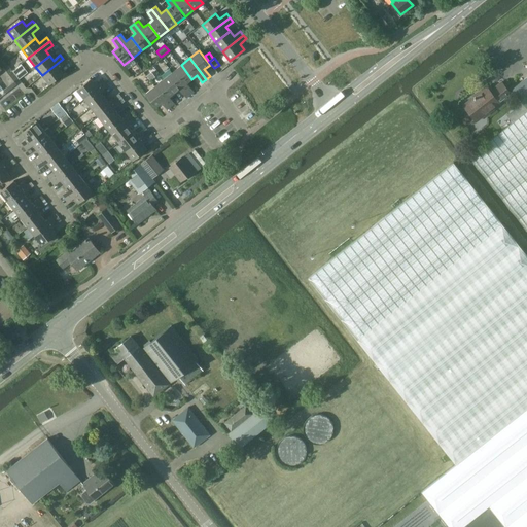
[(66,63),(63,59),(42,75),(49,84),(63,73),(59,68),(66,63)]
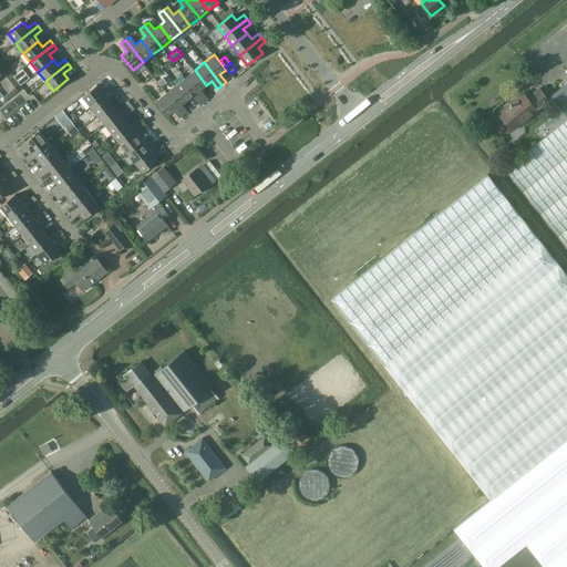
[(185,78),(203,100),(207,96),(202,90),(206,85),(195,70),(185,78)]
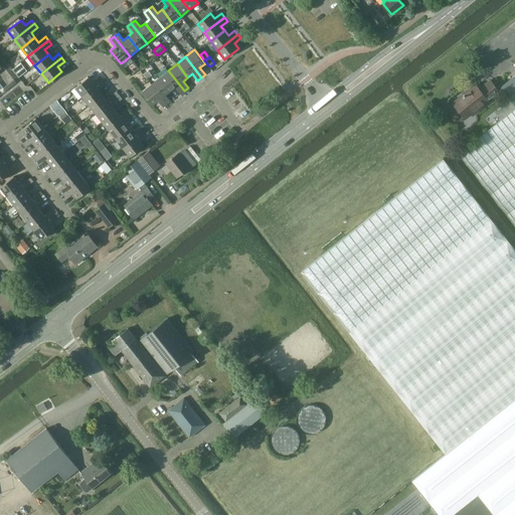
[(148,70),(143,74),(147,79),(152,75),(148,70)]
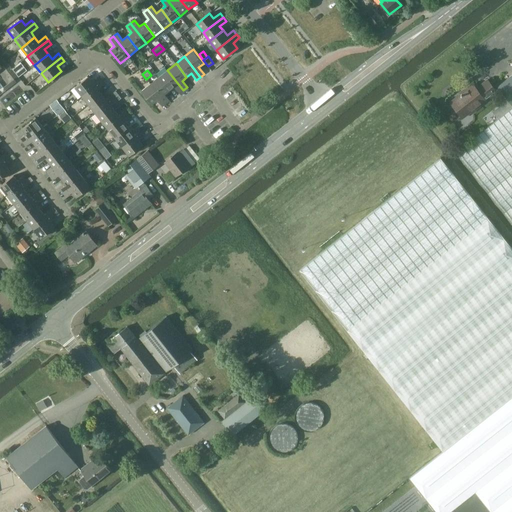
[(159,77),(169,90),(174,87),(179,93),(183,90),(167,70),(159,77)]
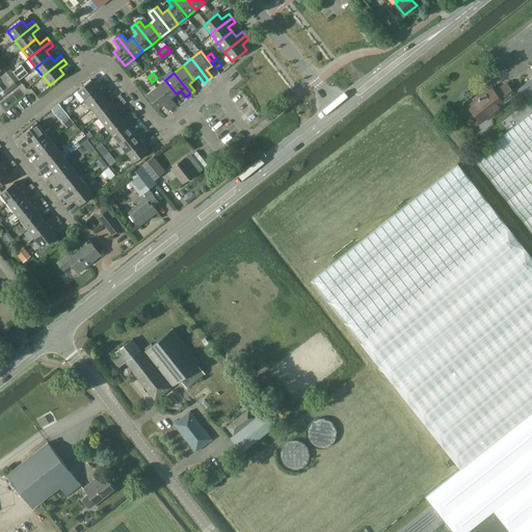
[(531,78),(516,90),(528,104),(531,109),(531,78)]
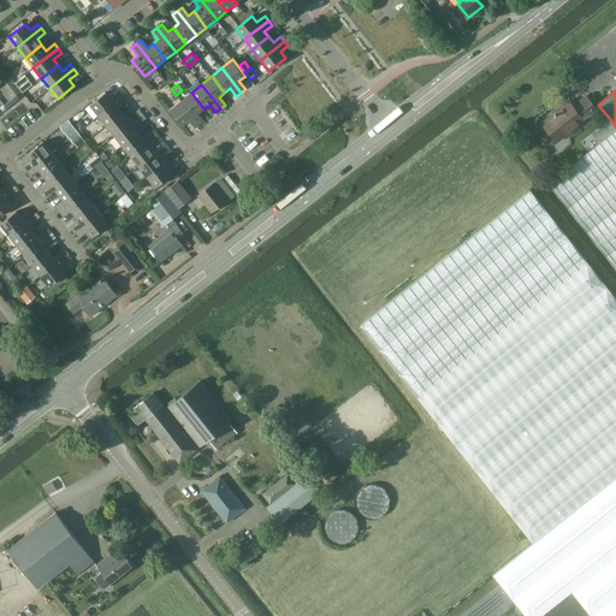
[(106,92),(89,105),(98,116),(122,96),(119,92),(111,99),(106,92)]
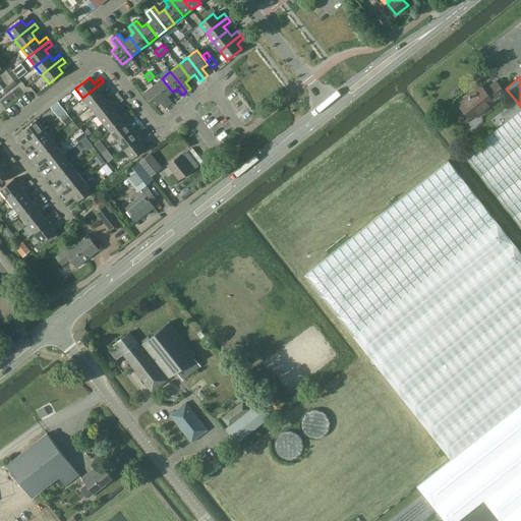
[(153,84),(169,106),(173,103),(168,96),(172,92),(162,78),(153,84)]
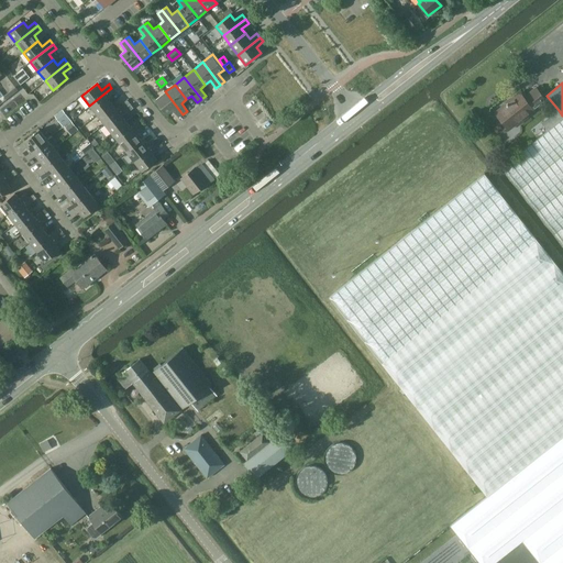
[(114,92),(111,88),(89,106),(97,114),(112,103),(108,98),(114,92)]
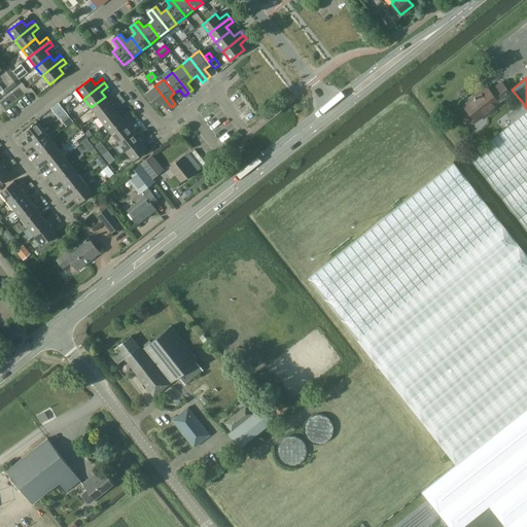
[(154,85),(145,93),(156,107),(162,103),(167,110),(171,107),(154,85)]
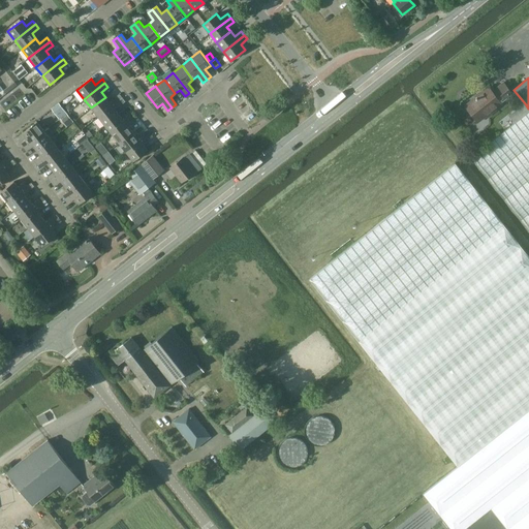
[(487,116),(496,110),(495,109),(501,103),(489,88),(466,105),(467,106),(466,109),(469,113),(471,113),(478,121),(486,115),(487,116)]
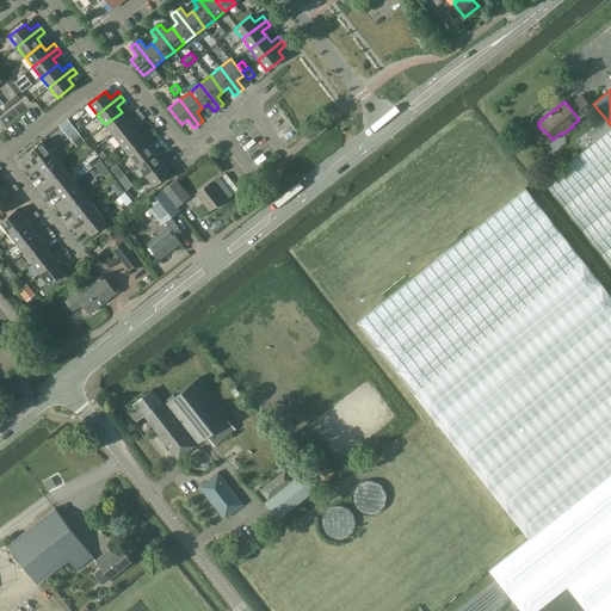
[(125,118),(122,112),(105,124),(113,135),(137,116),(134,111),(125,118)]
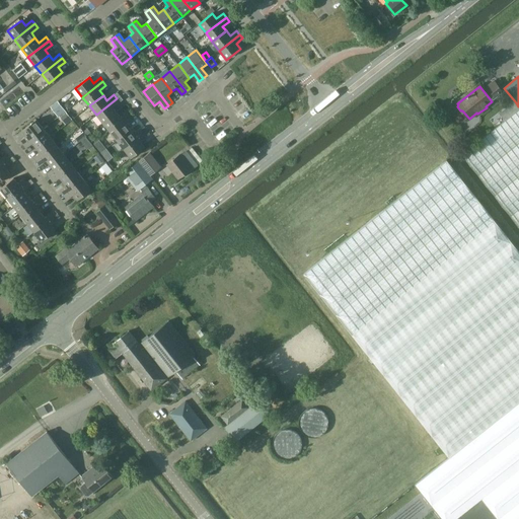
[(120,101),(117,98),(96,115),(102,124),(117,113),(113,107),(120,101)]
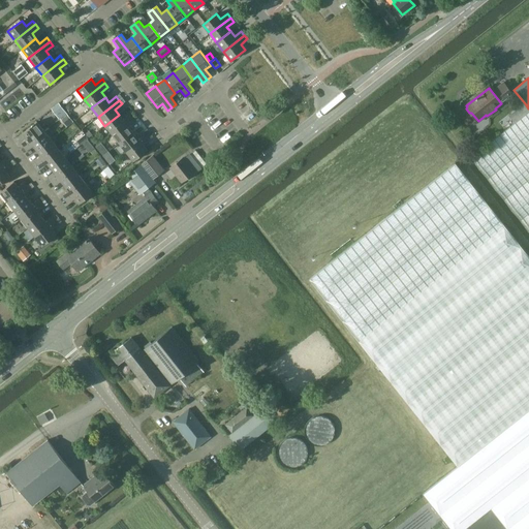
[(66,113),(59,103),(52,109),(60,118),(66,113)]
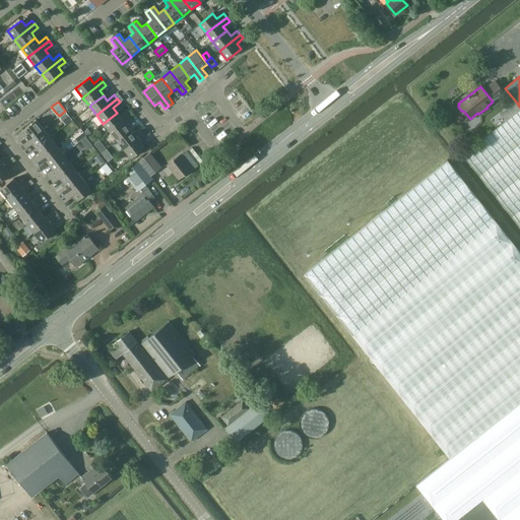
[(519,107),(516,102),(505,110),(511,117),(519,109),(519,107)]
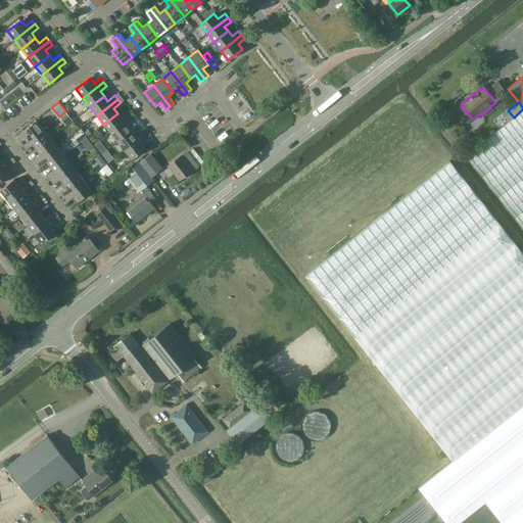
[(522,109),(514,117),(465,155),(522,228),(522,109)]
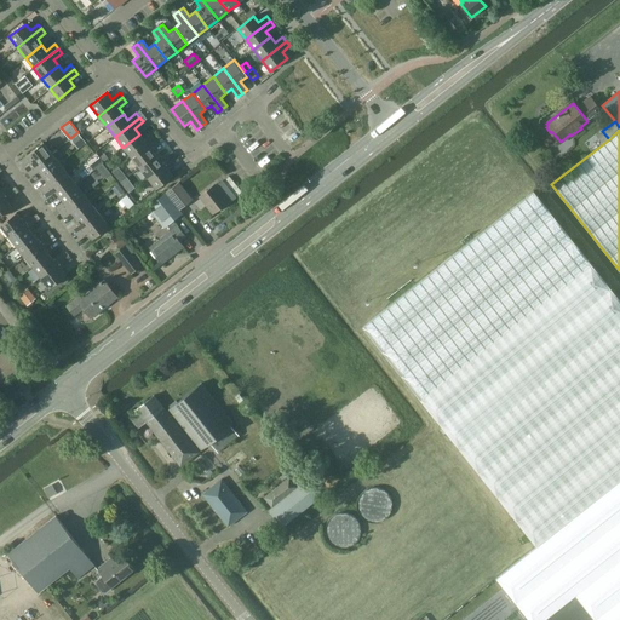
[(79,149),(86,143),(79,133),(70,139),(79,149)]
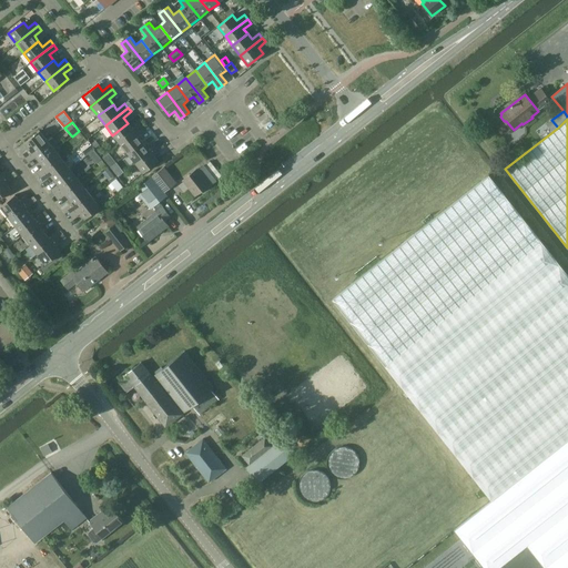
[(132,129),(128,123),(112,135),(120,144),(142,127),(139,123),(132,129)]
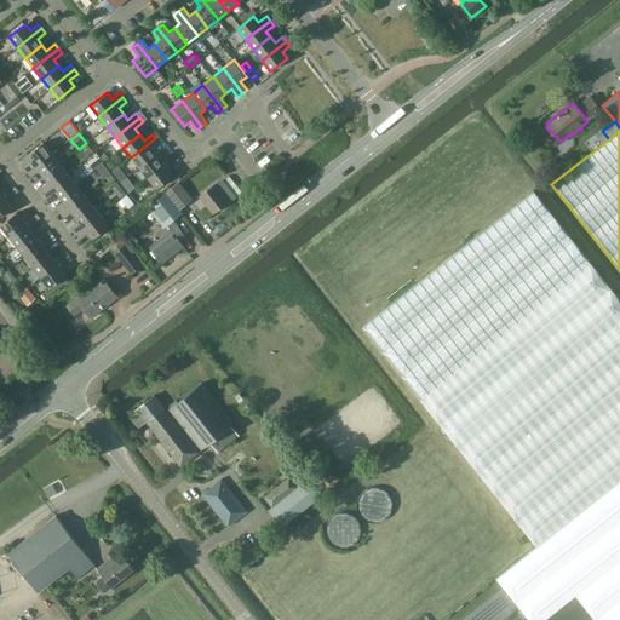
[(159,143),(155,138),(131,158),(139,167),(155,155),(151,149),(159,143)]
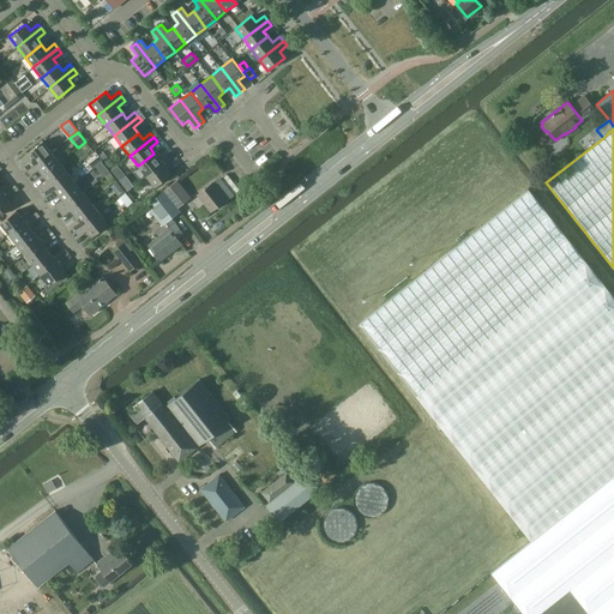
[(52,151),(43,140),(26,154),(31,160),(24,166),(28,170),(52,151)]
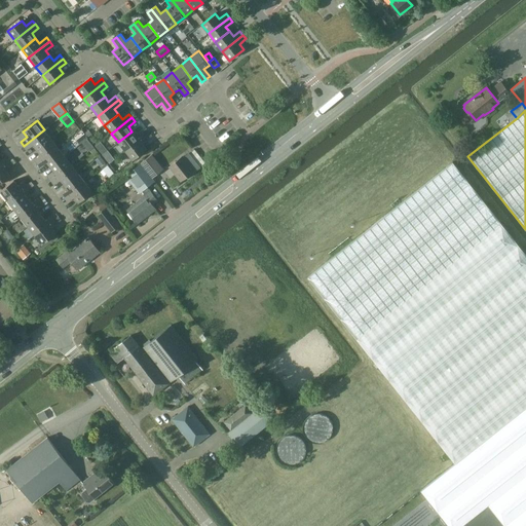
[(37,149),(51,139),(44,129),(24,146),(27,150),(33,145),(37,149)]
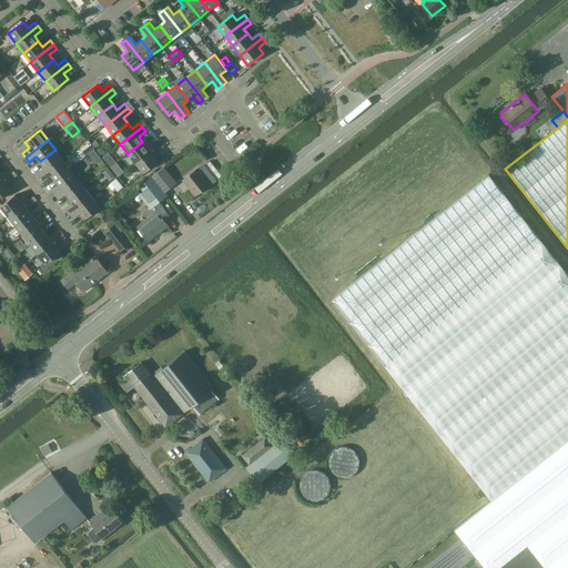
[(146,146),(142,142),(128,153),(134,163),(158,145),(154,141),(146,146)]
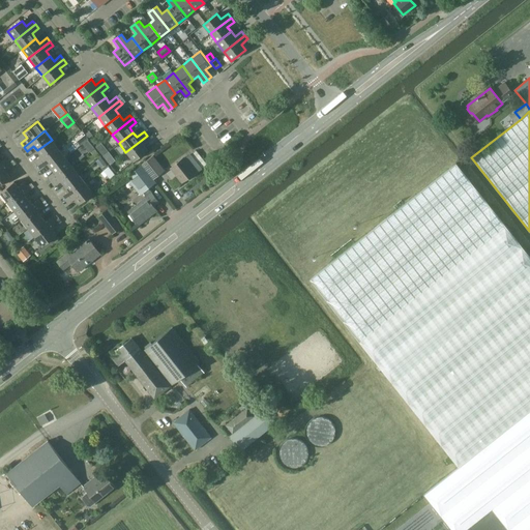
[(85,134),(76,141),(80,146),(82,144),(88,140),(88,139),(85,134)]
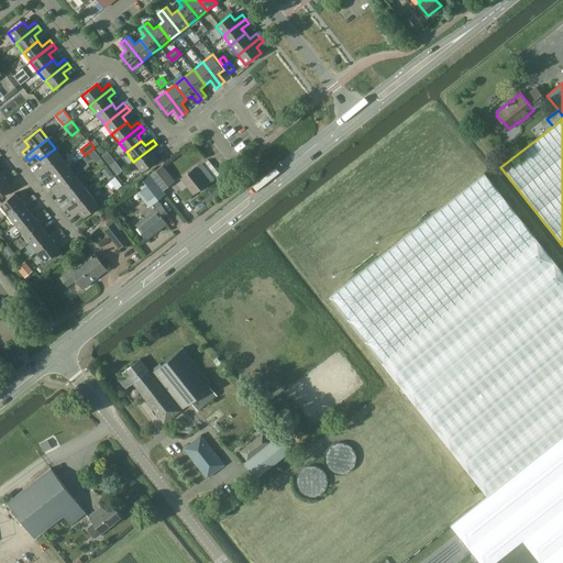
[(141,172),(156,159),(152,154),(159,148),(156,144),(133,162),(141,172)]
